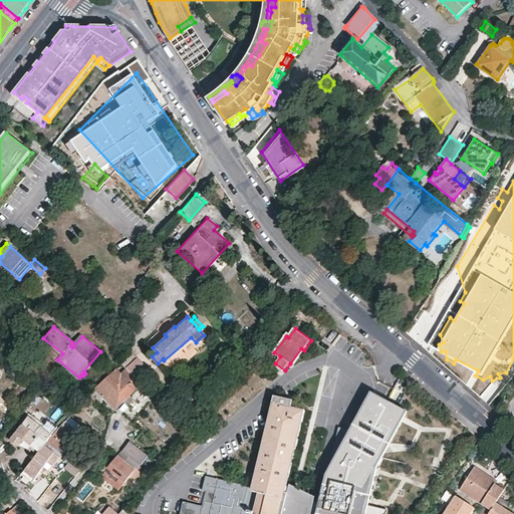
[(82,336),(79,333),(72,342),(70,345),(72,347),(82,336)]
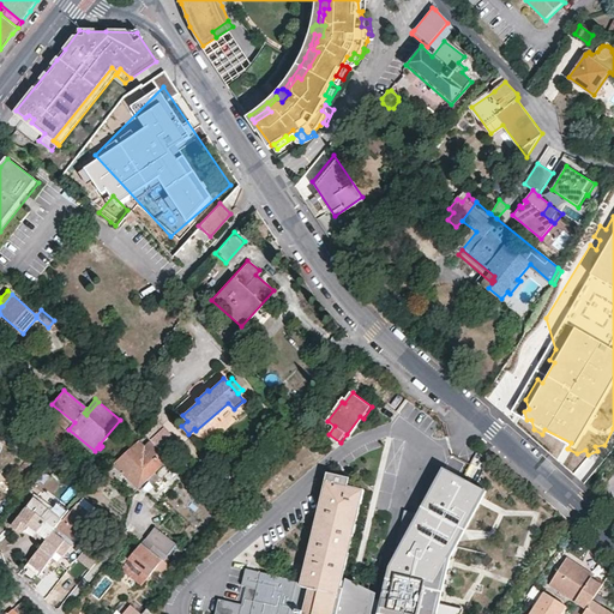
[(397,408),(387,401),(379,413),(387,420),(397,408)]
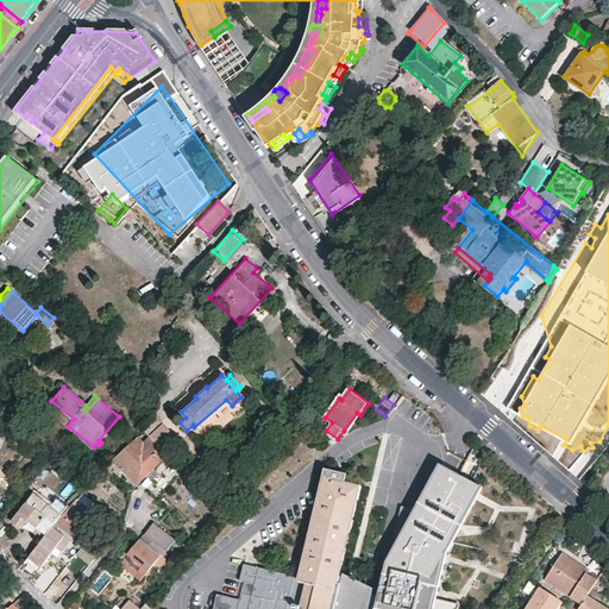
[(74,419),(51,401),(45,408),(68,426),(74,419)]
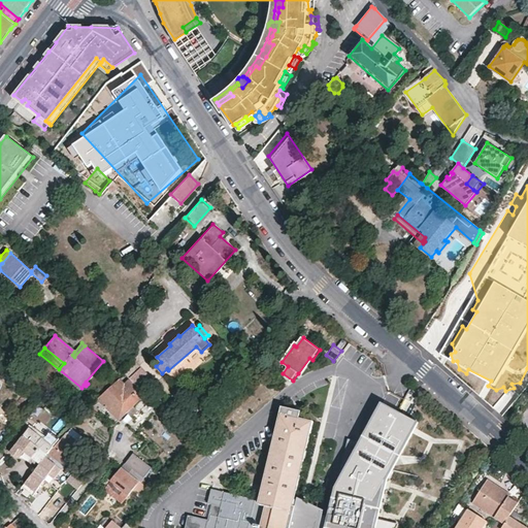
[(156,381),(132,356),(125,372),(129,376),(144,393),(156,381)]
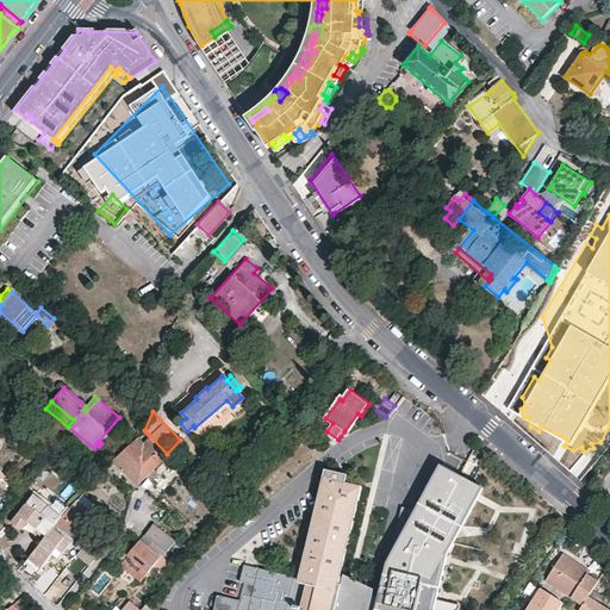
[(348,434),(361,416),(358,414),(344,431),(348,434)]
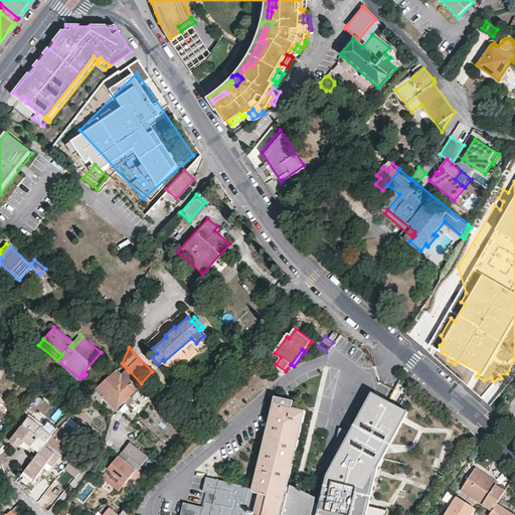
[(96,388),(116,408),(136,387),(141,383),(126,367),(121,373),(116,368),(96,388)]
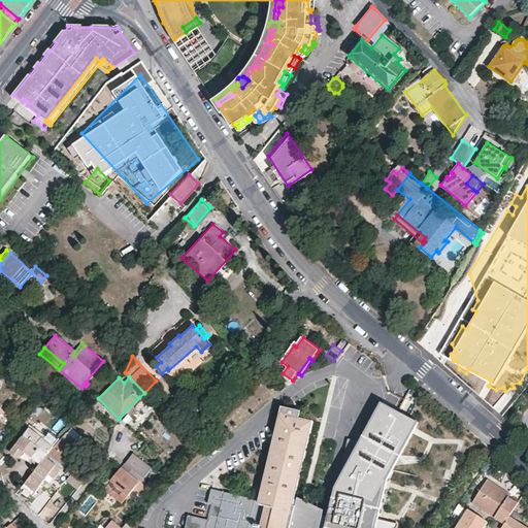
[(146,405),(152,400),(144,393),(139,397),(146,405)]
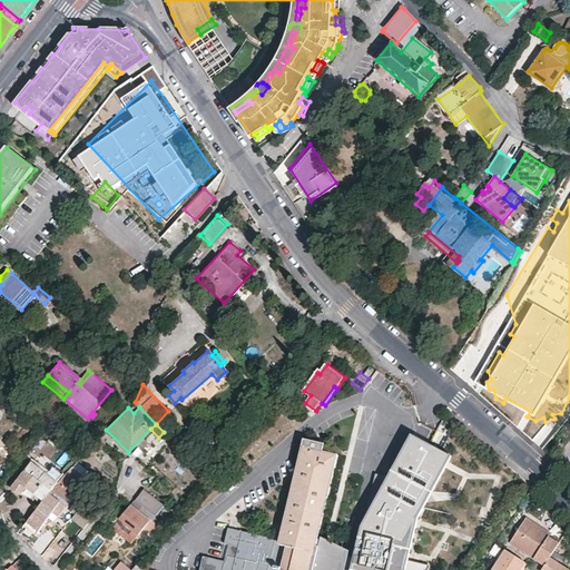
[(429,445),(412,436),(409,442),(425,451),(429,445)]
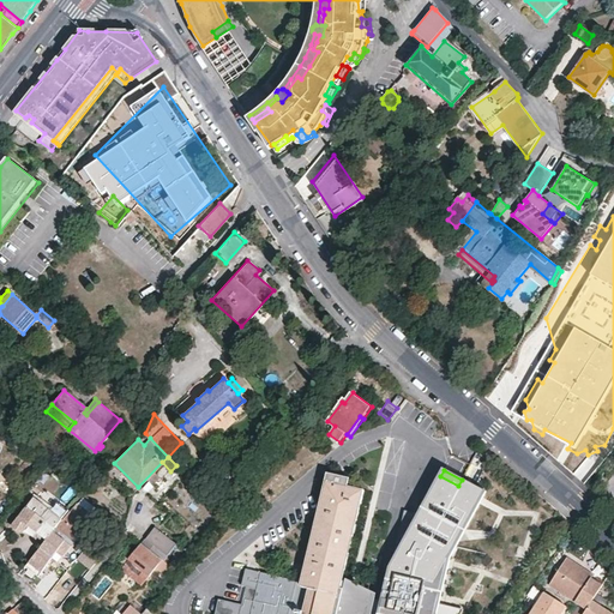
[(341,589),(363,491),(348,488),(350,479),(327,474),(302,581),(246,567),(241,585),(252,589),(248,606),(238,603),(218,597),(215,613),(367,613),(372,599),(372,596),(341,589)]
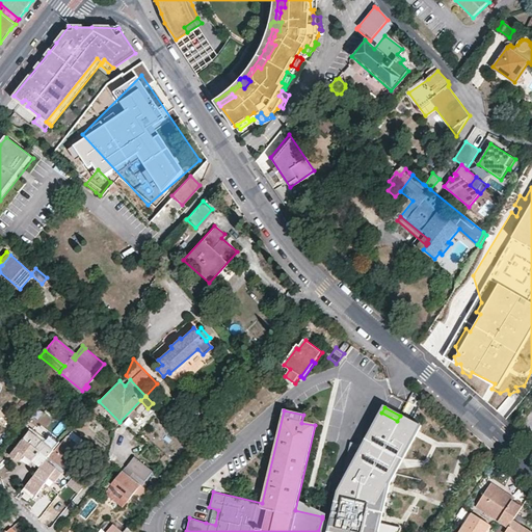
[(333,521),(322,519),(318,531),(396,531),(399,528),(381,524),(391,485),(422,426),(400,416),(397,421),(381,413),(365,446),(363,449),(350,446),(333,521)]
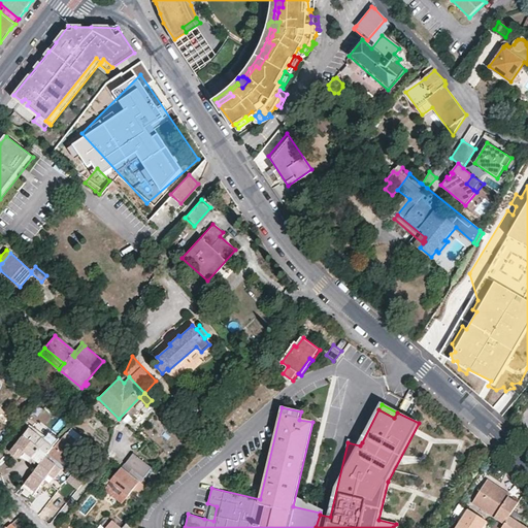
[(48,415),(45,421),(58,426),(61,420),(48,415)]
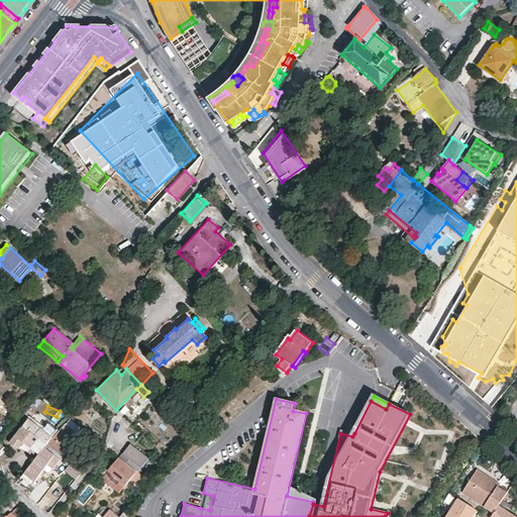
[(79,434),(65,423),(61,427),(61,426),(57,432),(50,439),(46,445),(60,454),(62,456),(76,439),(75,438),(79,434)]
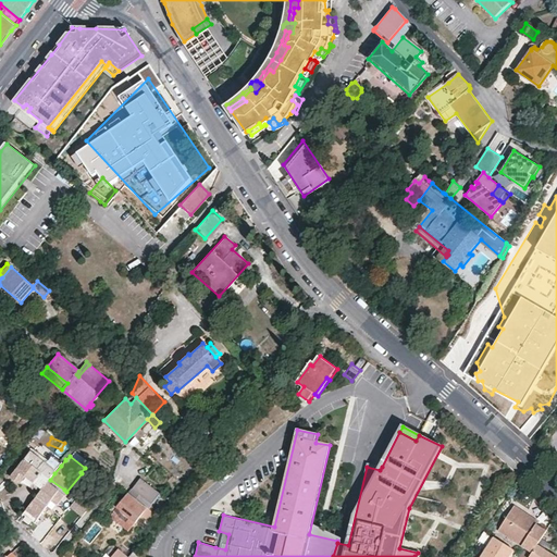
[(53,459),(48,468),(54,473),(61,466),(53,459)]
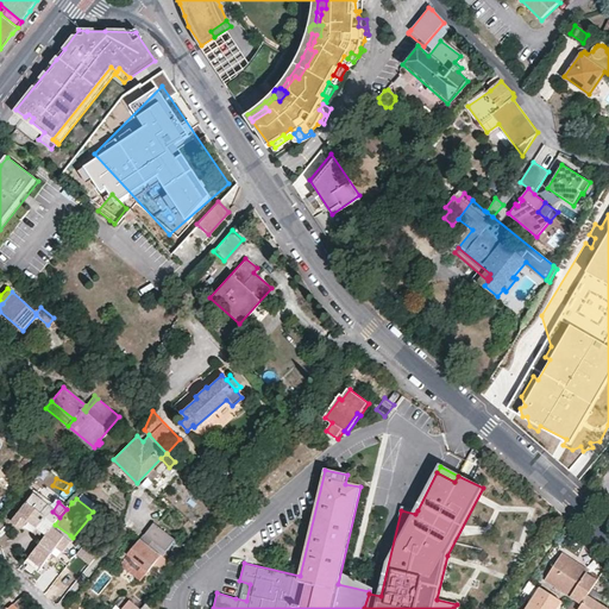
[(44,518),(27,503),(12,523),(22,531),(29,522),(37,528),(37,527),(46,534),(55,525),(60,518),(52,512),(50,510),(44,518)]
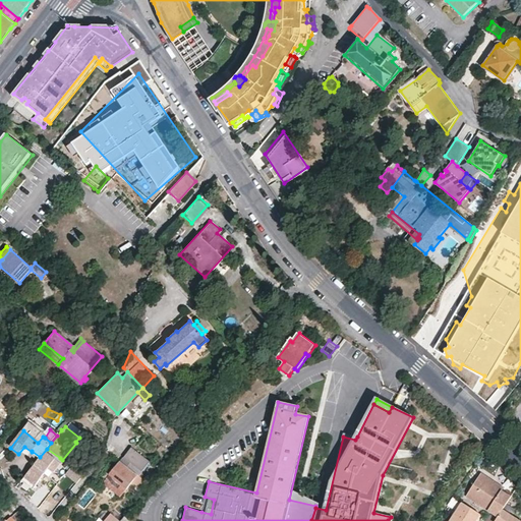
[(136,473),(137,475),(150,461),(132,446),(120,460),(136,473)]
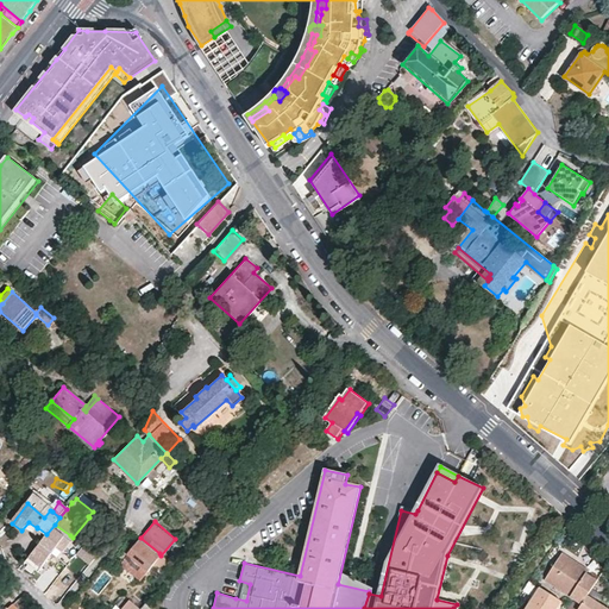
[(55,525),(46,534),(38,545),(52,556),(52,554),(57,558),(73,538),(70,535),(55,525)]
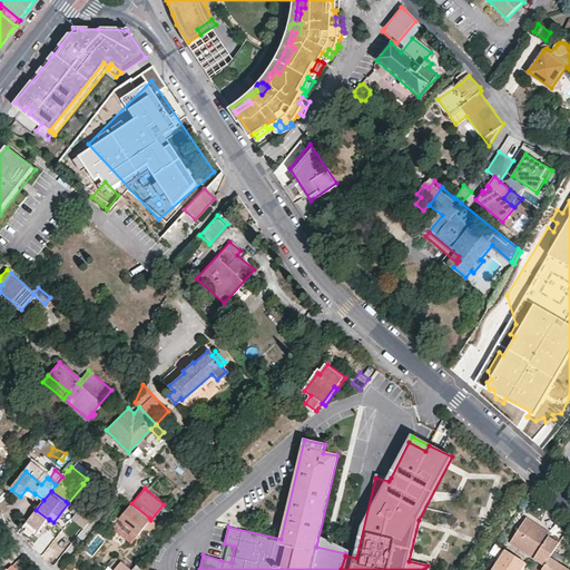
[(130,541),(146,523),(149,518),(131,503),(112,527),(130,541)]
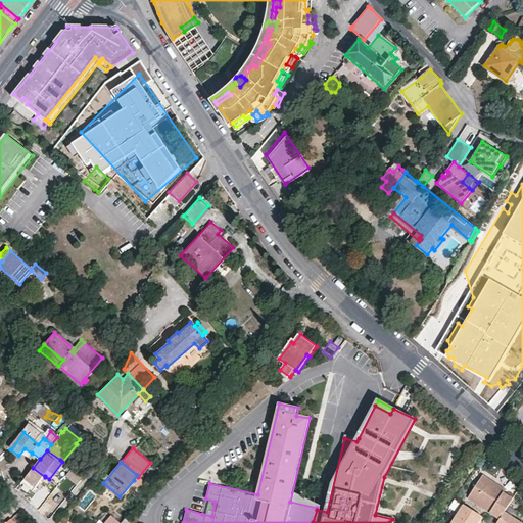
[(45,477),(33,468),(21,482),(33,491),(45,477)]
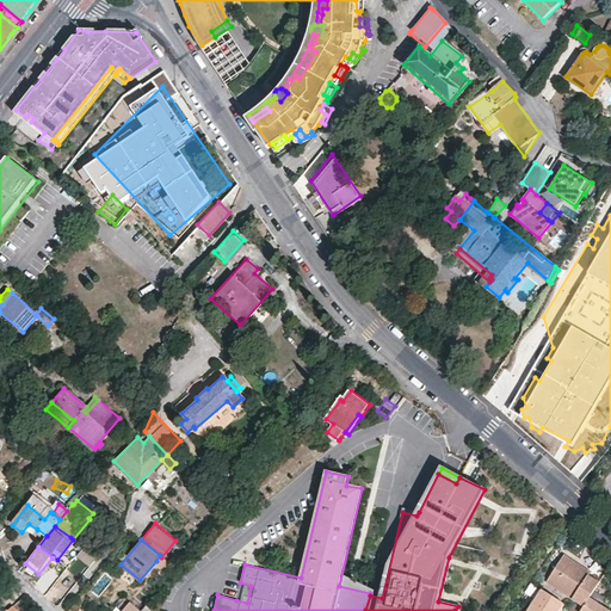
[(96,556),(82,547),(74,556),(88,566),(96,556)]
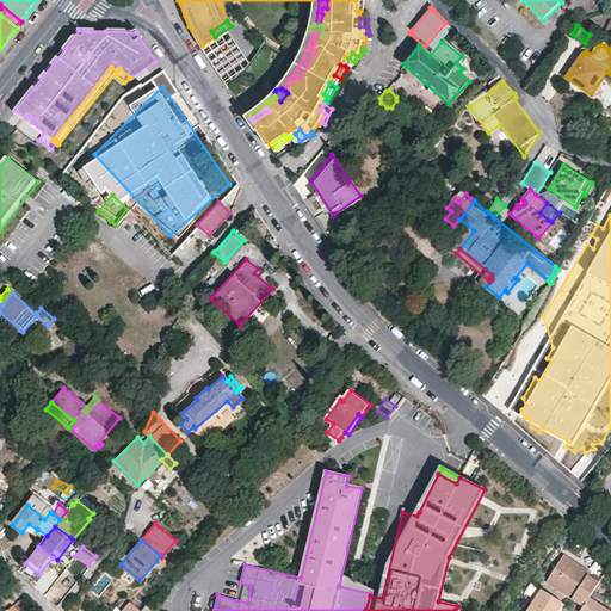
[(162,566),(166,561),(161,557),(160,555),(156,561),(162,566)]
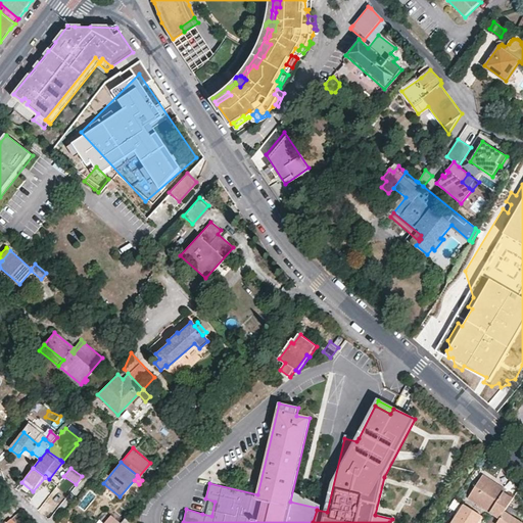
[(500,519),(504,512),(512,498),(503,492),(504,489),(482,476),(468,498),(500,519)]
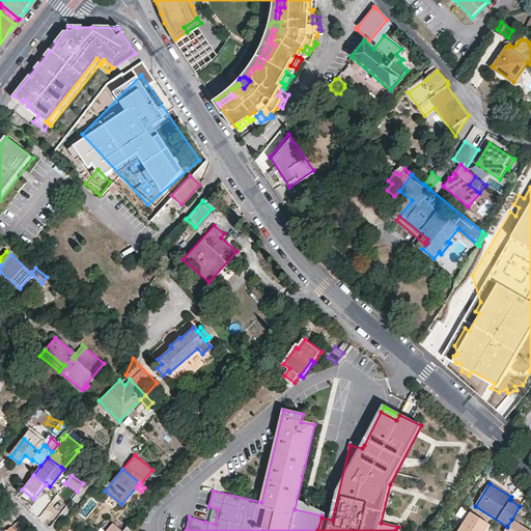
[(218,509),(208,506),(205,522),(215,524),(218,509)]
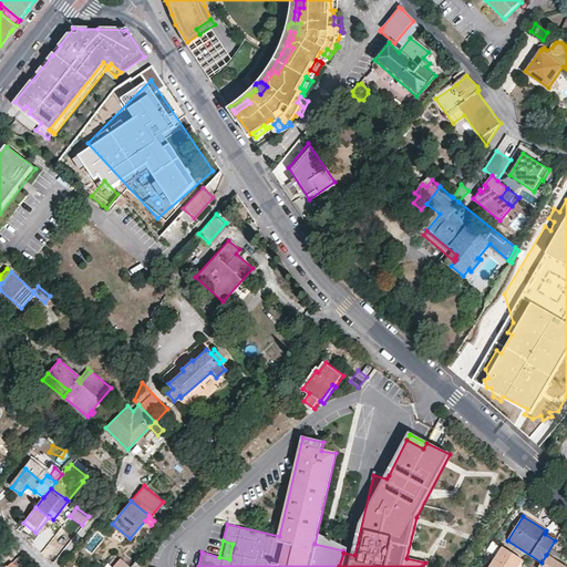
[(516,566),(522,559),(503,547),(488,566),(516,566)]
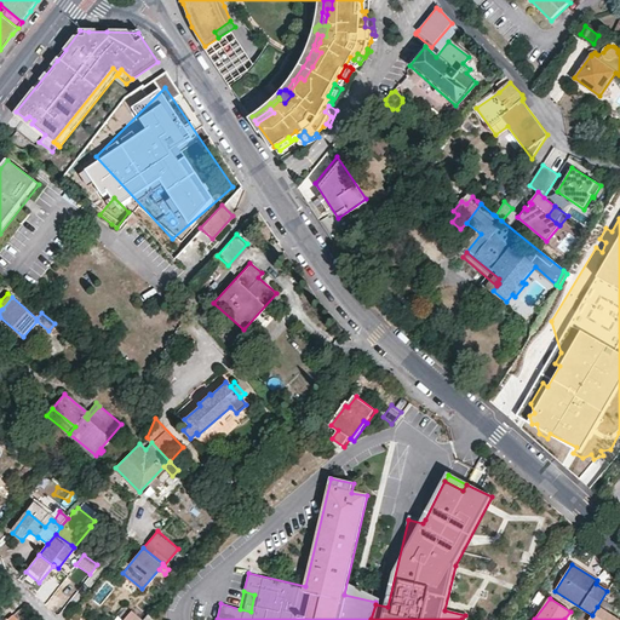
[(142,610),(136,606),(131,610),(137,615),(142,610)]
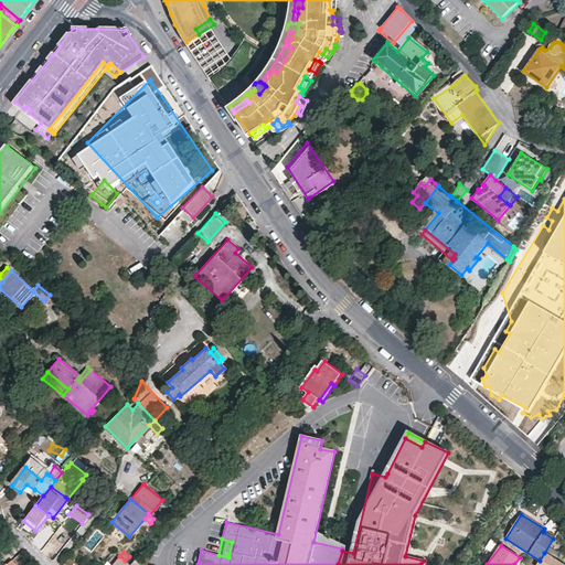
[(563,564),(544,553),(540,561),(536,564),(563,564)]
